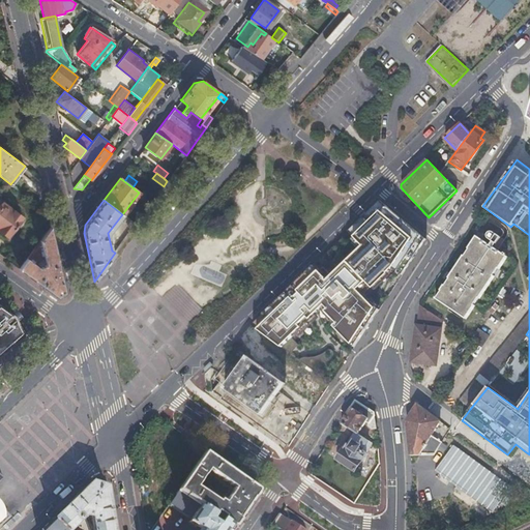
[(0,231),(7,236),(21,217),(0,201),(0,231)]
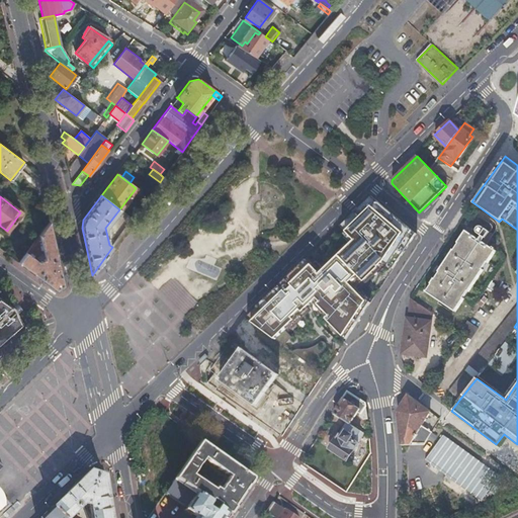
[(371,196),(364,203),(369,207),(373,203),(383,211),(386,208),(371,196)]
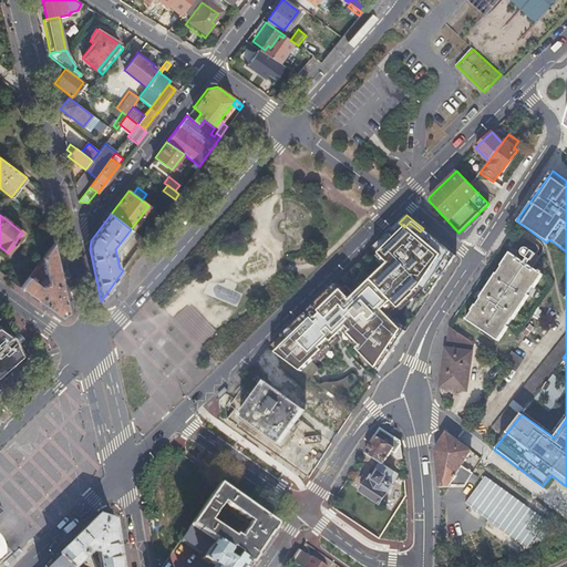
[(19,287),(60,318),(69,312),(52,241),(19,287)]
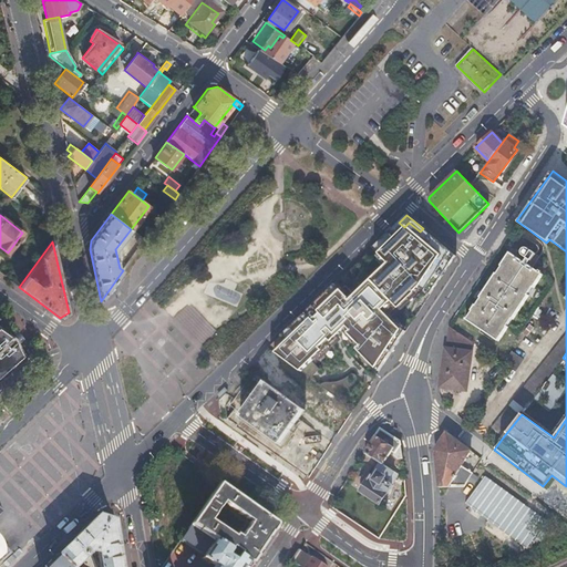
[(474,305),(465,318),(497,340),(507,328),(506,327),(511,319),(512,320),(528,296),(527,295),(533,288),(534,288),(543,276),(542,275),(542,274),(539,271),(538,272),(532,268),(539,257),(527,248),(526,248),(525,248),(524,248),(523,248),(522,249),(521,250),(521,251),(521,253),(521,254),(522,255),(526,258),(523,263),(509,253),(501,266),(502,266),(496,275),(495,274),(480,297),(481,298),(475,306),(474,305)]
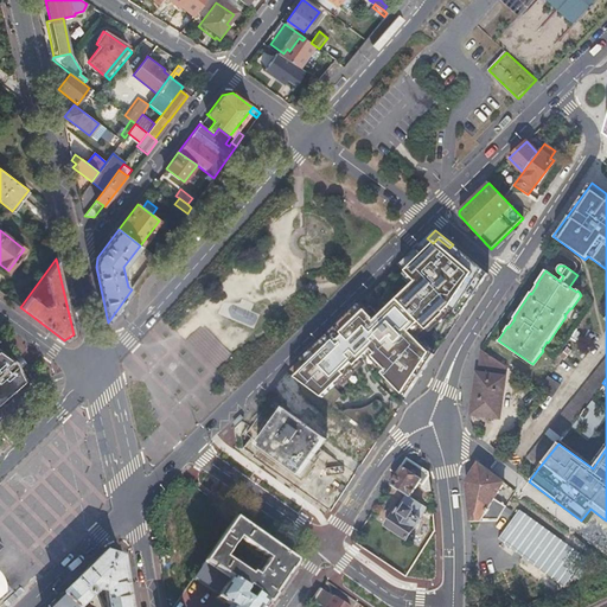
[(480,349),(477,375),(505,378),(506,368),(480,349)]
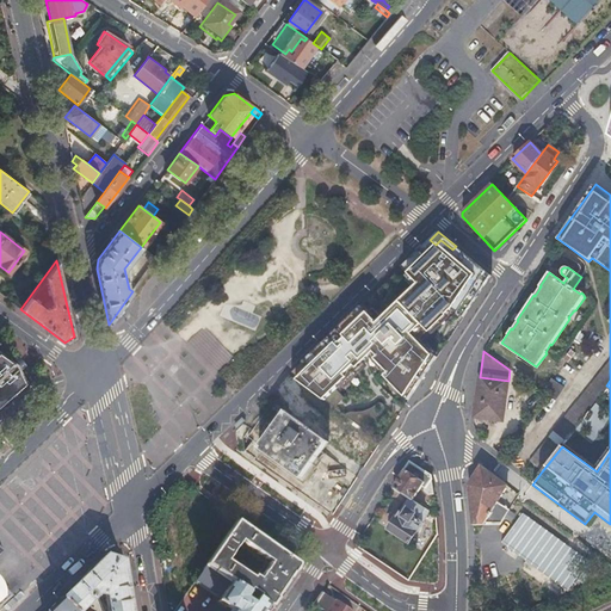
[(0,412),(28,384),(18,366),(0,352),(0,412)]
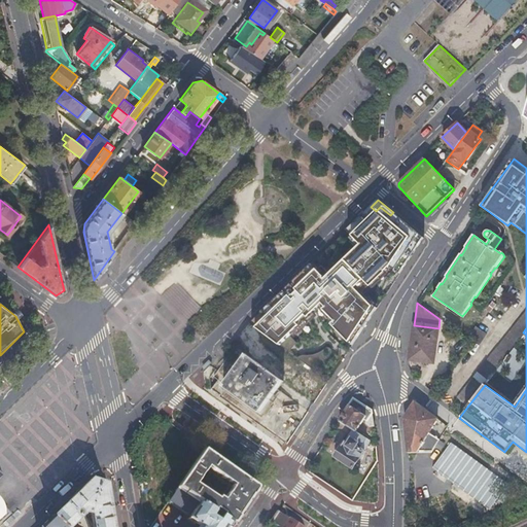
[(526,306),(457,399),(467,407),(485,385),(523,332),(526,327),(526,306)]
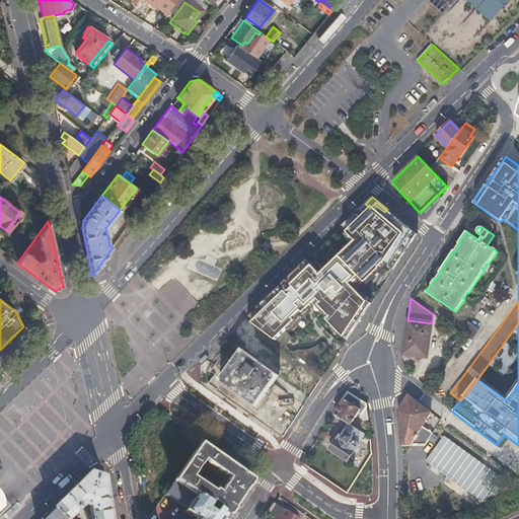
[(247,319),(241,325),(251,335),(260,327),(247,319)]
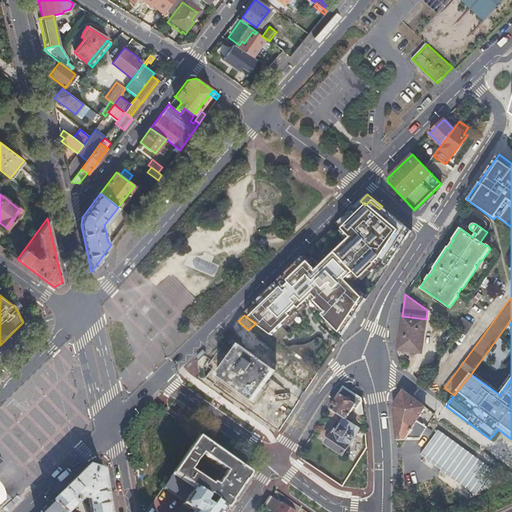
[(421,352),(426,319),(402,316),(397,349),(421,352)]
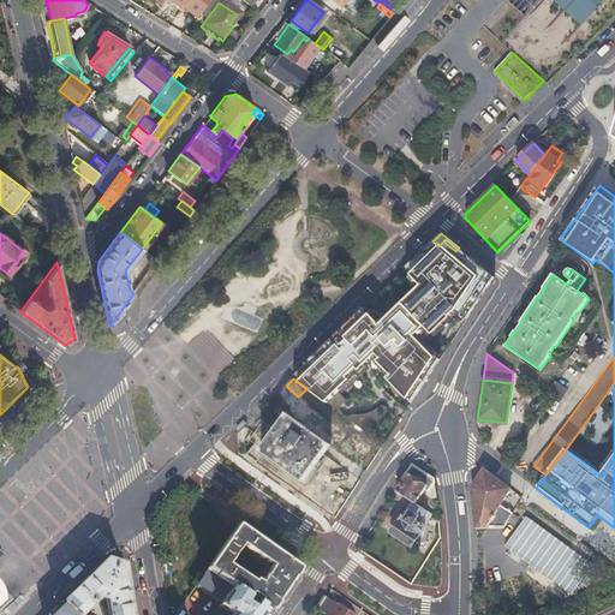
[(555,383),(547,394),(560,404),(568,392),(555,383)]
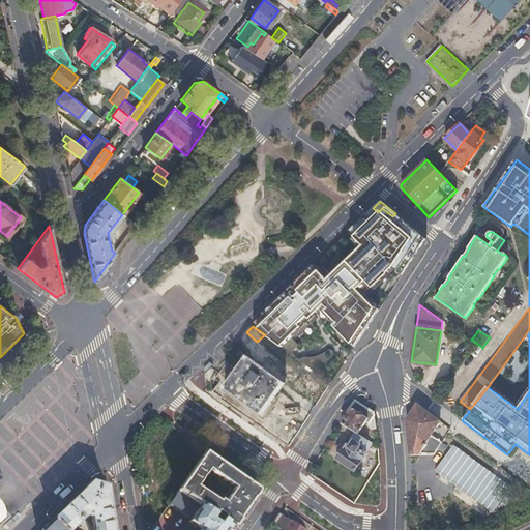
[(313,335),(299,354),(317,366),(330,348),(313,335)]
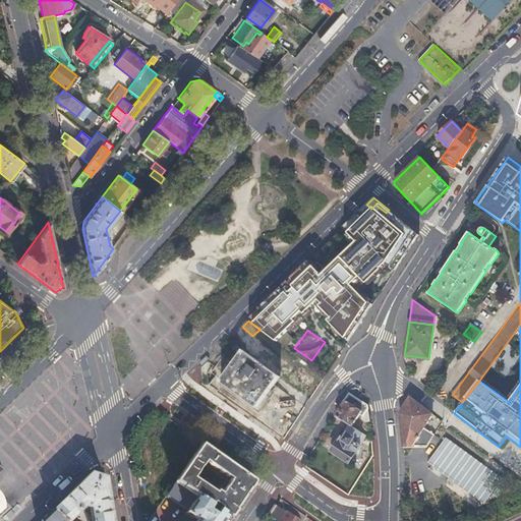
[(244,349),(221,382),(258,408),(281,377),(271,369),(244,349)]
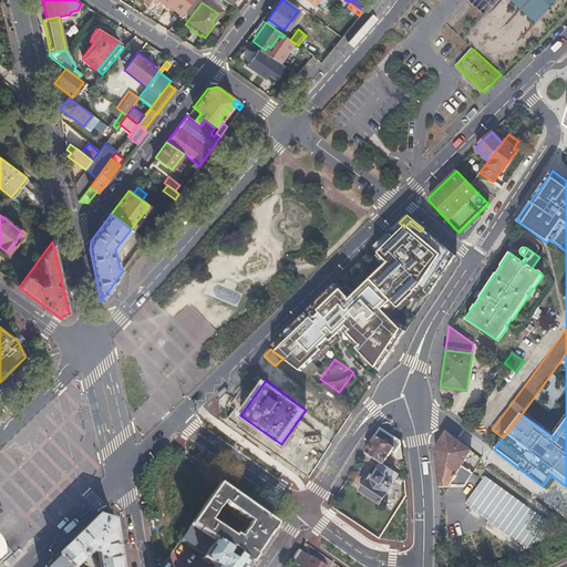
[(302,392),(295,402),(306,410),(322,421),(333,405),(318,394),(313,401),(302,392)]
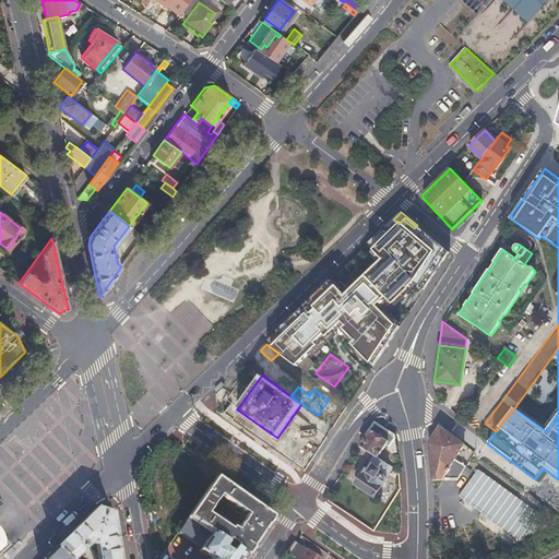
[(370,428),(359,444),(375,454),(378,456),(385,444),(389,447),(388,448),(393,452),(396,451),(395,444),(393,435),(375,423),(370,428)]
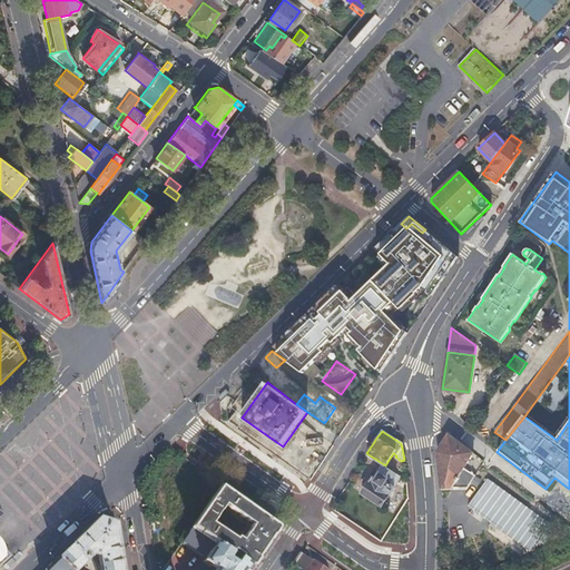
[(441,482),(441,489),(465,488),(474,475),(463,468),(473,453),(448,434),(436,451),(439,461),(440,478),(441,482)]
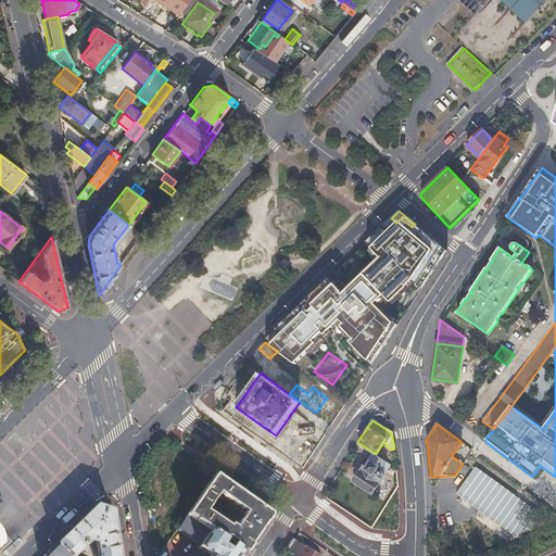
[(352,481),(371,494),(384,476),(383,475),(391,464),(376,454),(373,452),(364,465),(364,464),(352,481)]
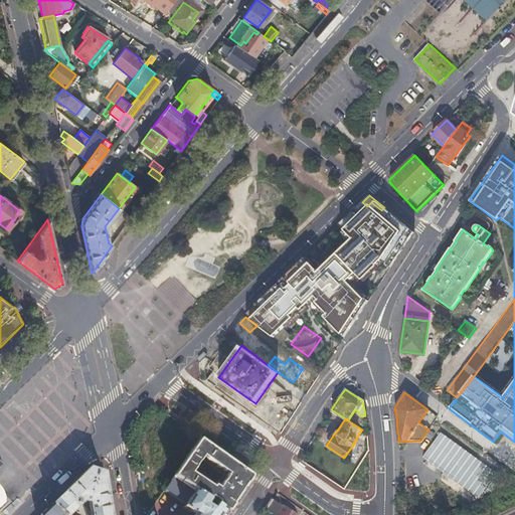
[(477,498),(496,473),(441,433),(421,458),(477,498)]
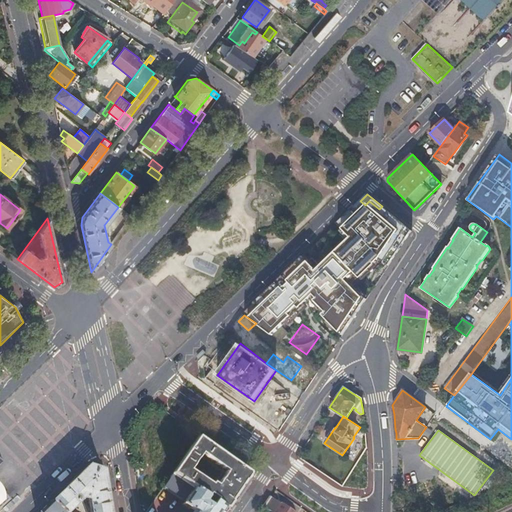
[(250,473),(199,437),(173,473),(227,508),(250,473)]
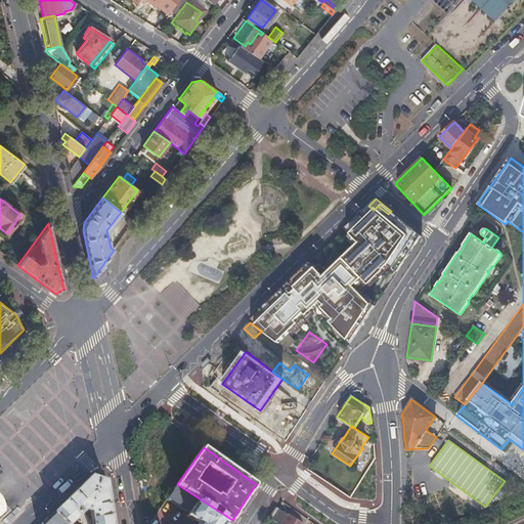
[(112,523),(105,481),(90,476),(53,512),(64,523),(70,523),(84,511),(90,511),(91,523),(112,523)]
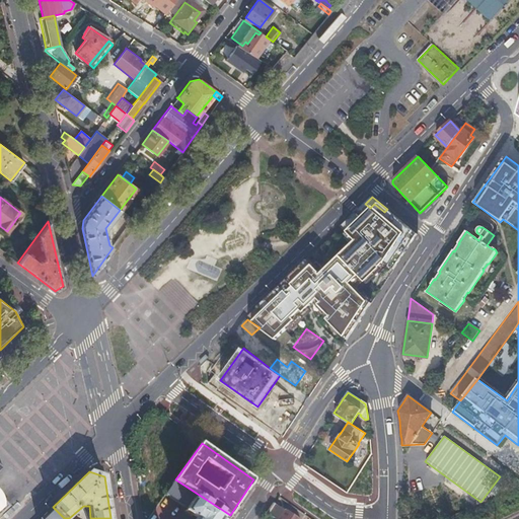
[(226,518),(230,515),(175,479),(166,493),(187,507),(184,511),(190,514),(189,515),(190,516),(188,518),(226,518)]
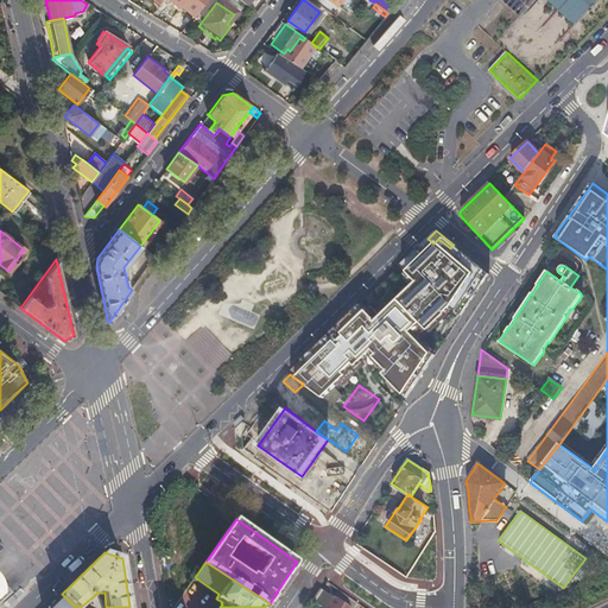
[(350,607),(333,596),(331,597),(321,589),(312,602),(322,607),(350,607)]
